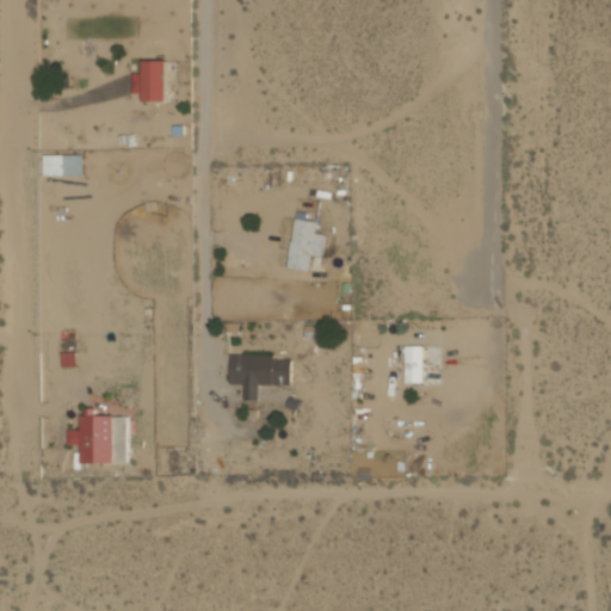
[(146,100),(168,100),(168,60),(146,60),(146,100)]
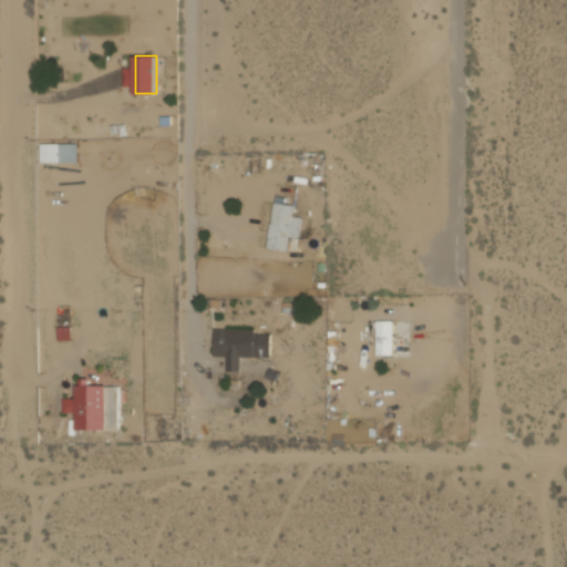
[(299,238),(302,217),(294,216),(295,205),(285,204),(286,197),(275,196),(267,247),(288,250),(290,236),(299,238)]
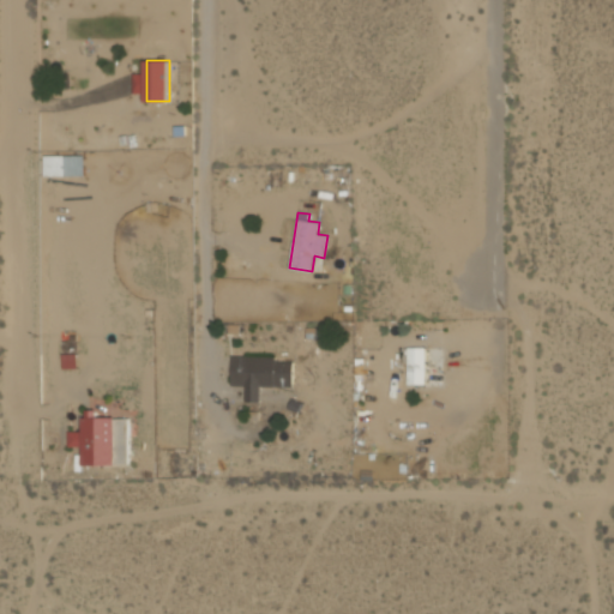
[(427,348),(409,347),(408,384),(426,384),(427,348)]
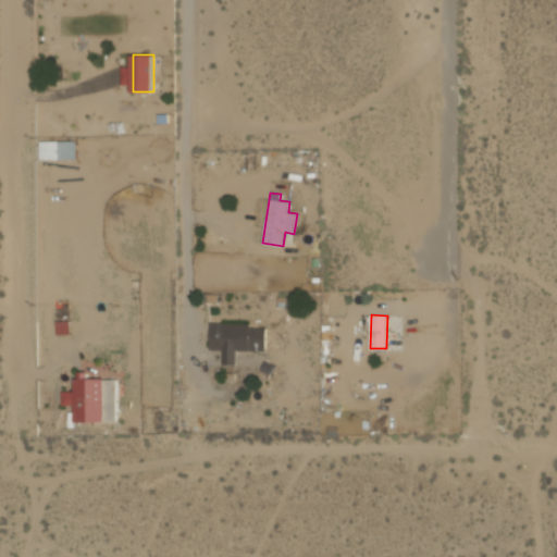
[(265,351),(265,324),(211,323),(210,349),(223,350),(223,364),(236,364),(237,350),(265,351)]
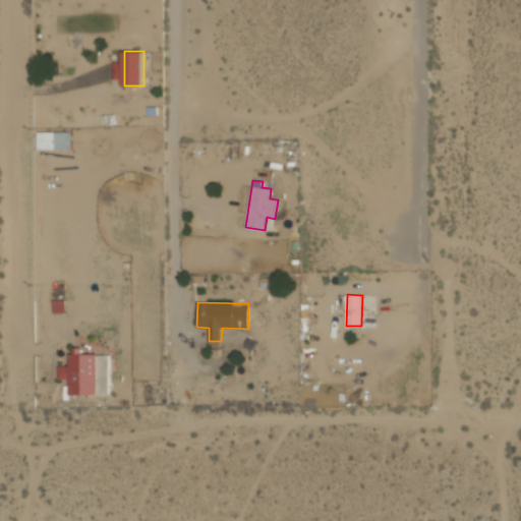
[(99,354),(70,354),(70,365),(58,365),(58,379),(70,379),(70,395),(99,395),(99,354)]
